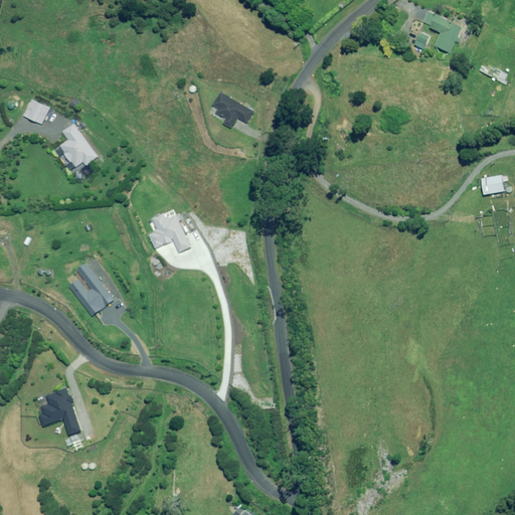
[(439,14),(439,16),(430,11),(423,22),(443,32),(437,45),(451,53),(457,41),(460,42),(462,38),(459,36),(464,27),(439,14)]
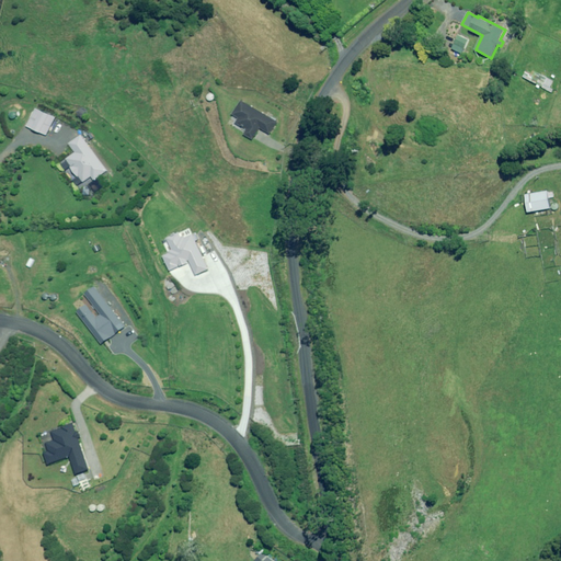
[(534,73),(527,70),(524,77),(552,93),(553,89),(550,88),(553,81),(535,71),(534,73)]
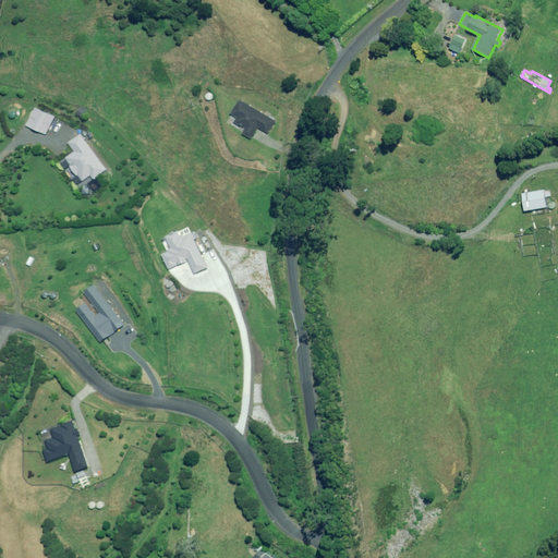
[(269,133),(277,121),(241,99),(233,113),(239,117),(237,121),(247,128),(245,133),(254,138),(261,128),(269,133)]
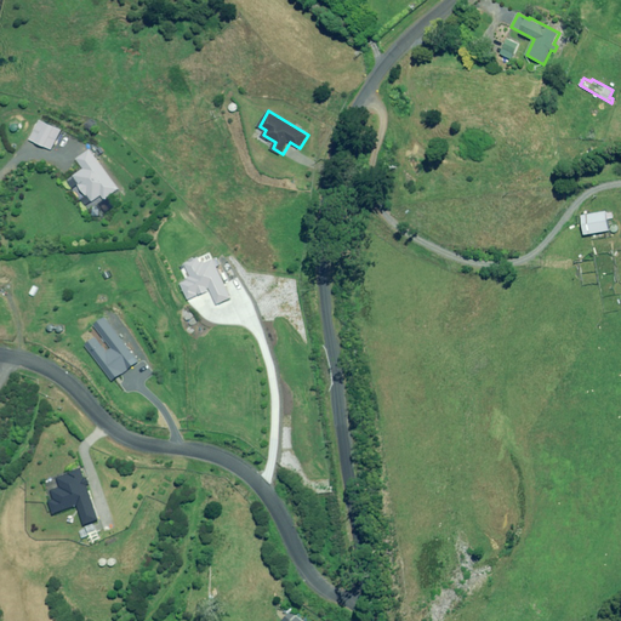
[(32,138),(52,148),(61,130),(40,120),(32,138)]
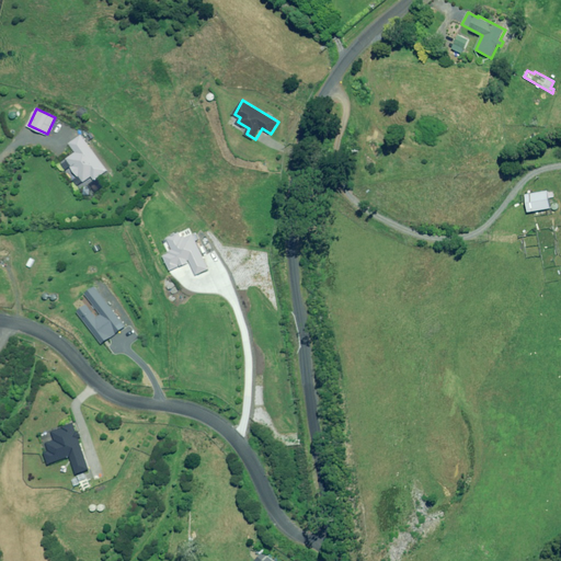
[(94,180),(106,170),(81,135),(69,144),(76,152),(67,159),(84,182),(92,176),(94,180)]
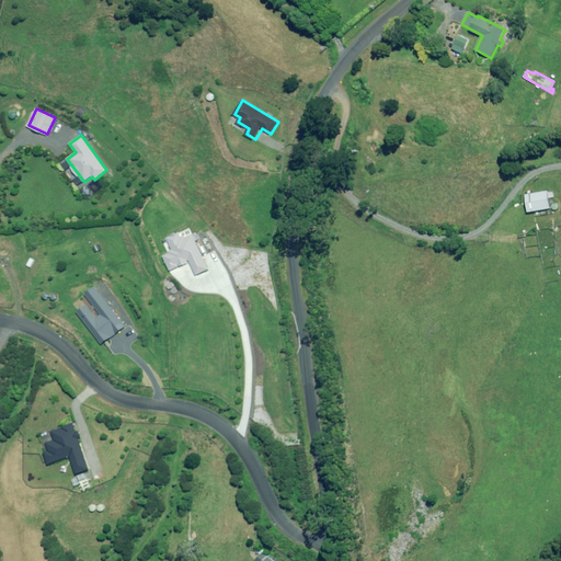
[(528,212),(553,207),(550,191),(525,195),(528,212)]
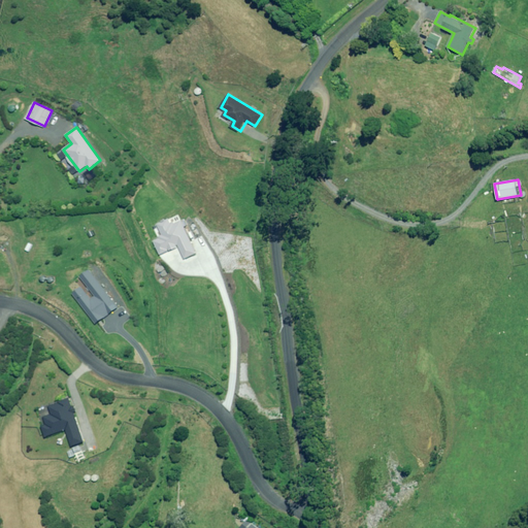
[(172,224),(171,223),(170,219),(154,226),(155,228),(158,227),(163,236),(155,239),(162,255),(179,246),(186,259),(197,254),(180,220),(174,223),(172,224)]
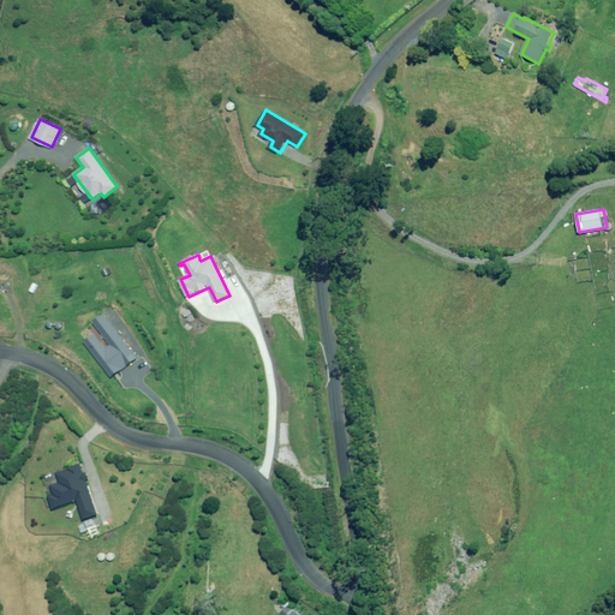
[(113,377),(138,358),(105,314),(94,322),(111,345),(107,347),(96,334),(87,341),(113,377)]
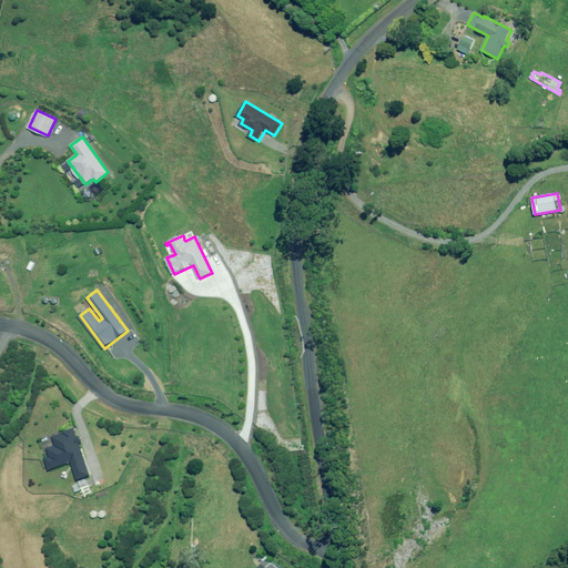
[(79,480),(92,475),(80,444),(83,443),(80,436),(78,437),(74,427),(63,432),(63,433),(53,437),(56,445),(48,448),(51,456),(47,458),(50,469),(72,462),(79,480)]
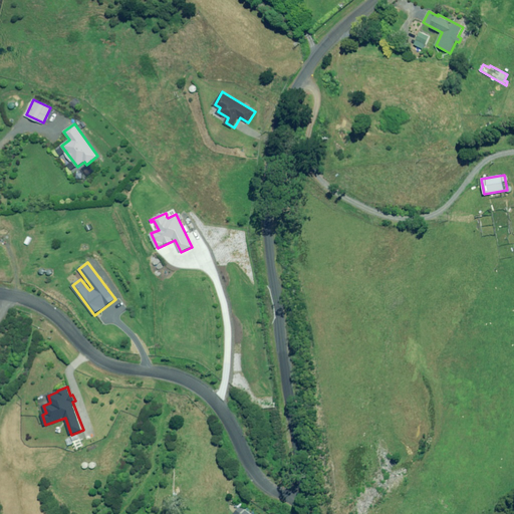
All buildings are outlined.
